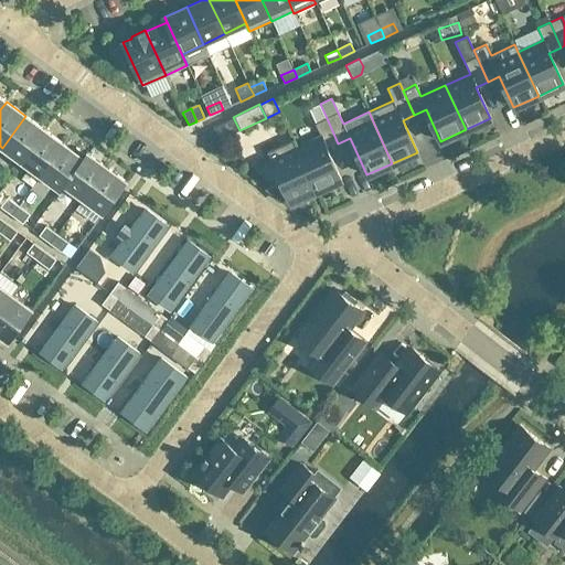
[(22,162),(45,130),(25,116),(2,148),(22,162)]
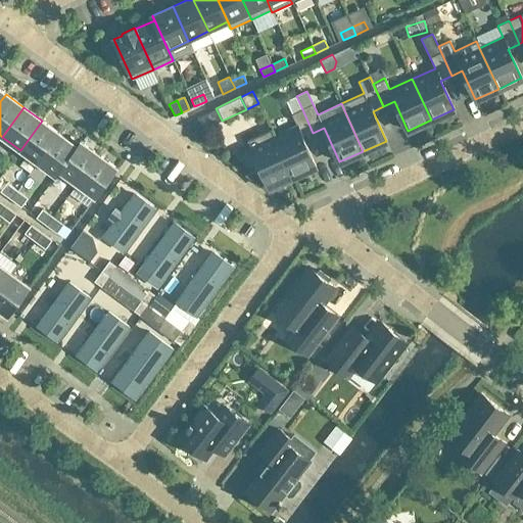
[(302,137),(313,133),(302,109),(291,114),(296,126),(273,136),(292,177),(316,167),(302,137)]
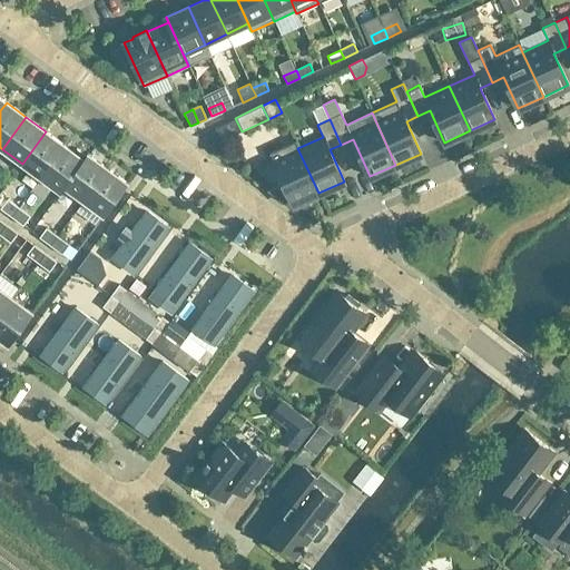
[(41,178),(65,146),(46,131),(22,164),(41,178)]
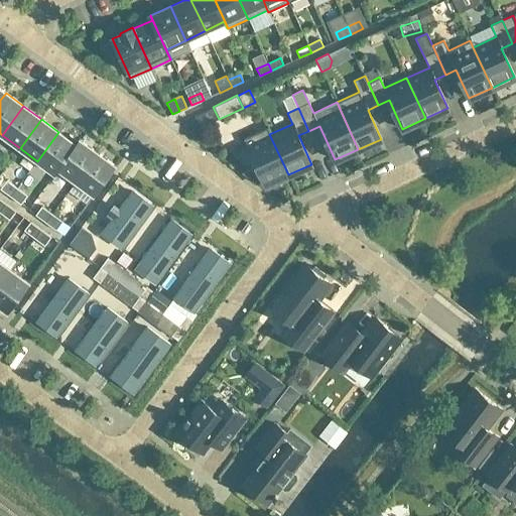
[(288,174),(269,134),(267,128),(244,138),(256,165),(242,172),(257,183),(264,180),(266,184),(288,174)]
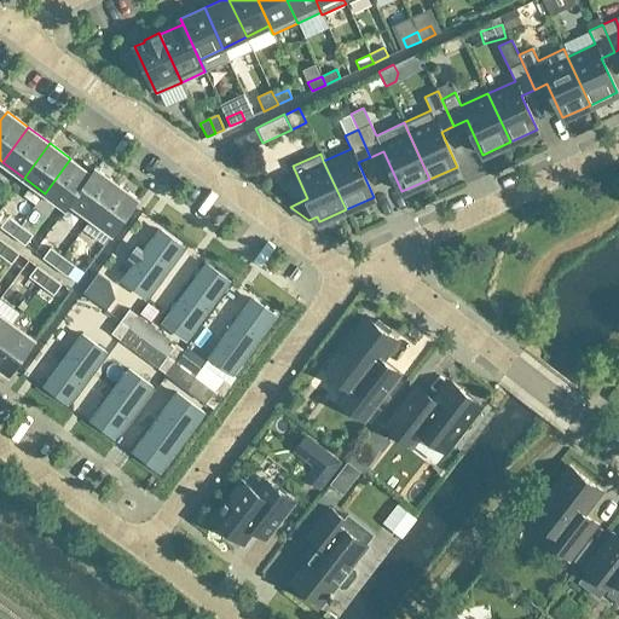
[(67,209),(70,203),(96,168),(94,167),(93,169),(84,162),(80,166),(70,158),(45,194),(67,209)]
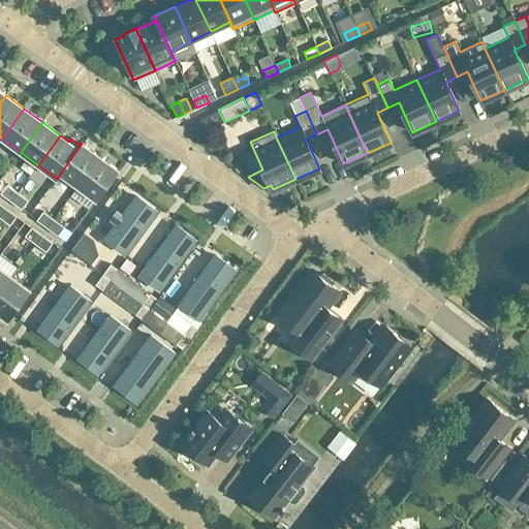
[(79,187),(100,157),(82,144),(60,174),(79,187)]
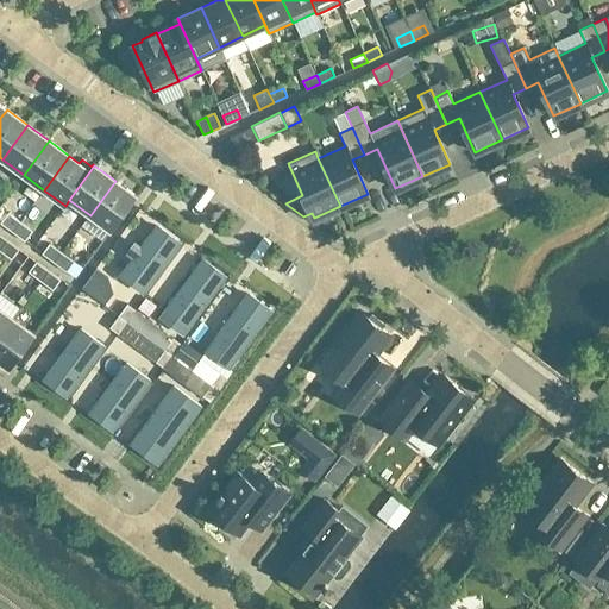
[(136,196),(115,181),(90,215),(111,231),(136,196)]
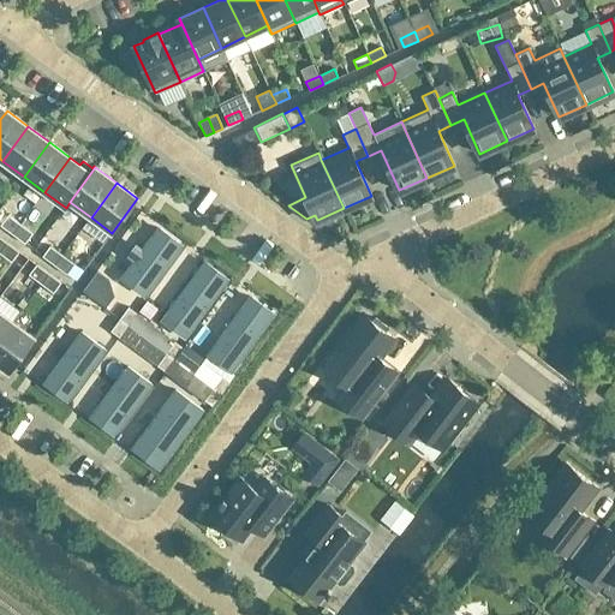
[(12,234),(21,224),(9,215),(0,226),(12,234)]
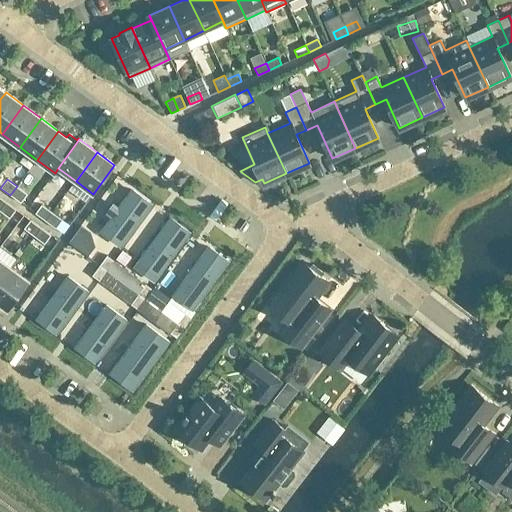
[(27,194),(17,186),(10,195),(20,202),(27,194)]
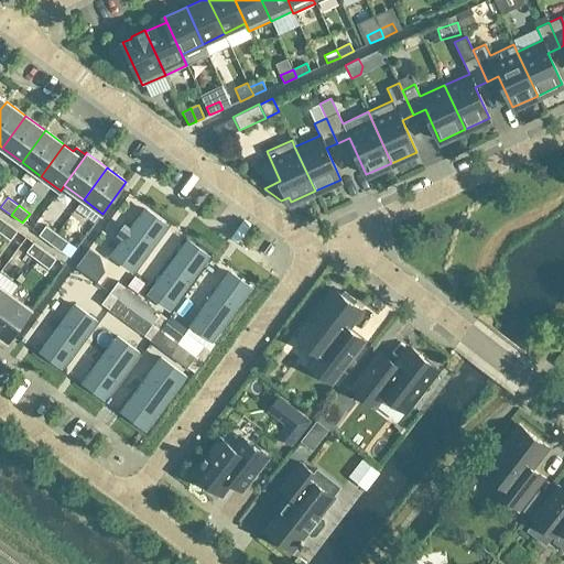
[(175,226),(149,206),(112,255),(139,274),(175,226)]
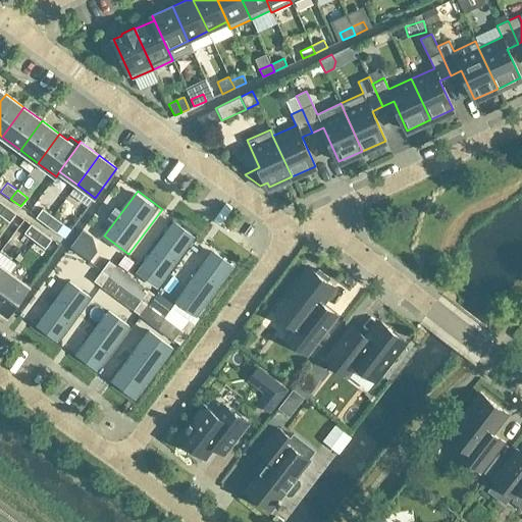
[(16,213),(6,205),(0,213),(0,214),(9,222),(16,213)]
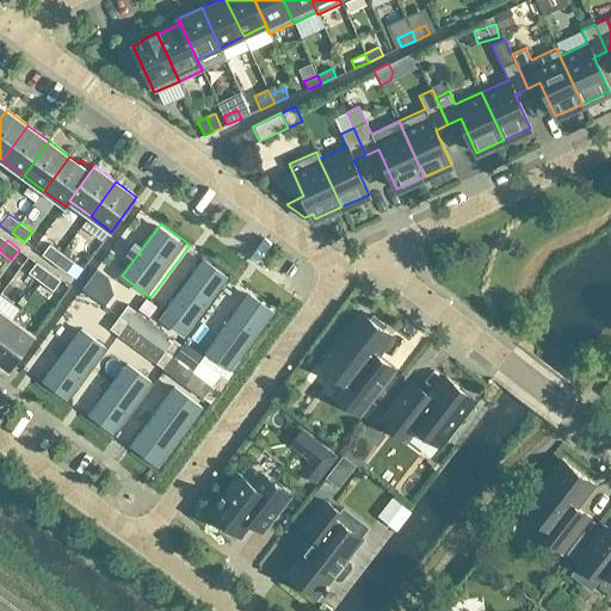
[(54,264),(62,253),(50,245),(42,254),(54,264)]
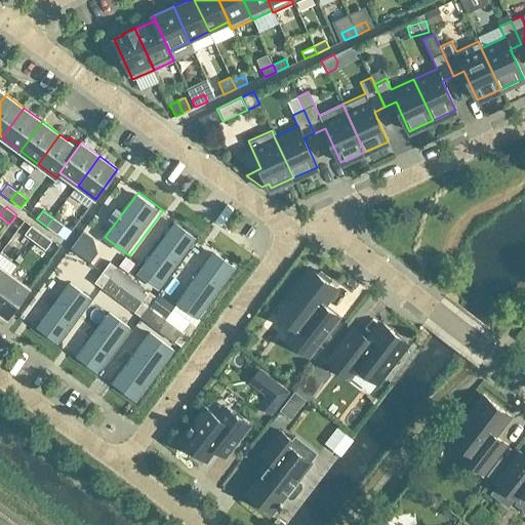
[(64,226),(53,217),(46,227),(56,234),(64,226)]
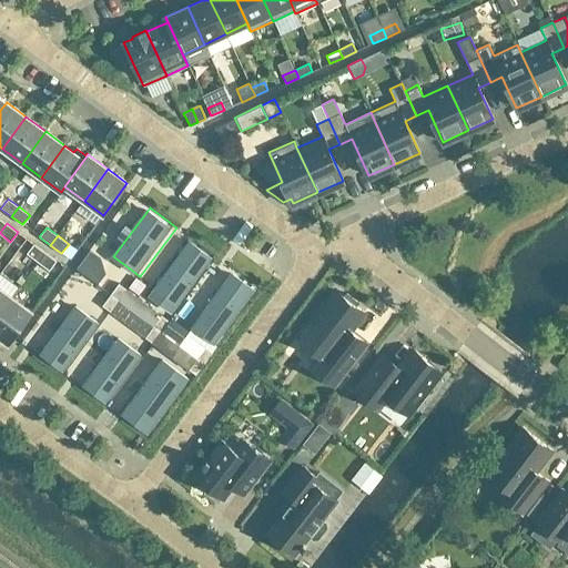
[(219,261),(191,241),(154,290),(181,310),(219,261)]
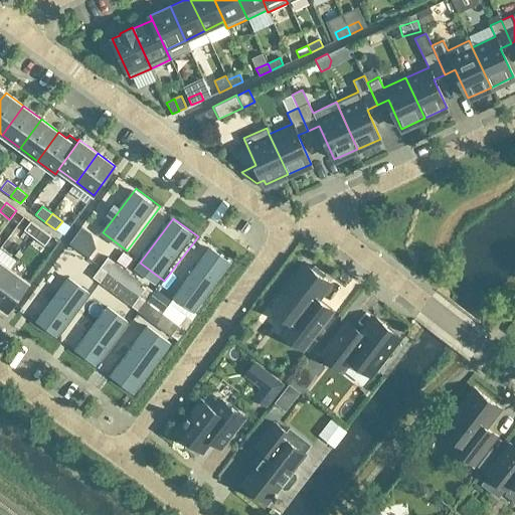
[(34,237),(41,228),(30,221),(24,229),(34,237)]
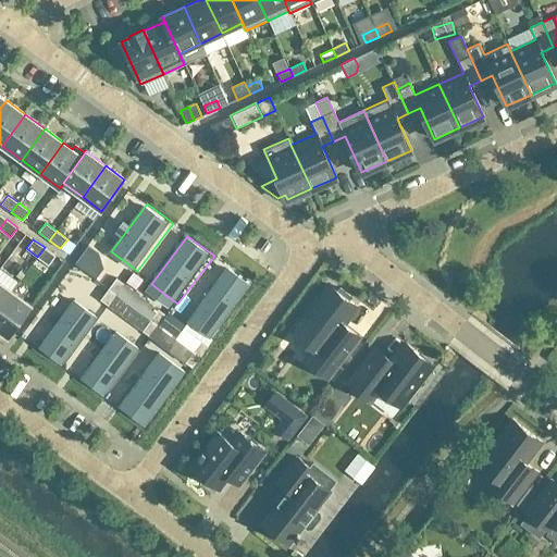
[(56,256),(45,247),(37,257),(48,264),(56,256)]
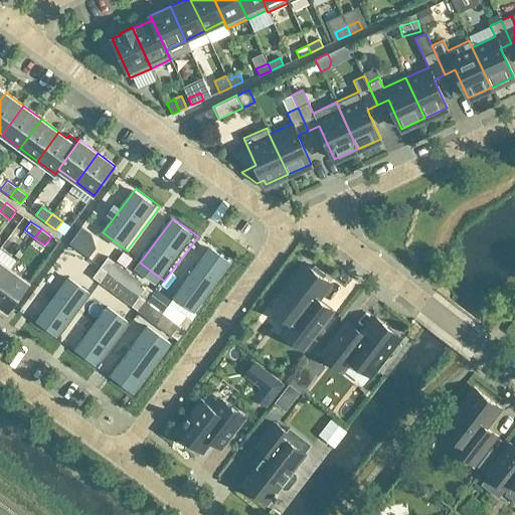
[(236,263),(212,245),(174,297),(198,314),(236,263)]
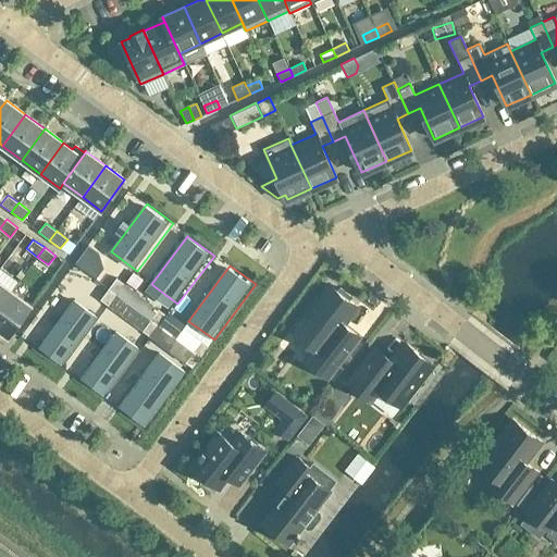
[(0,308),(12,292),(0,282),(0,308)]
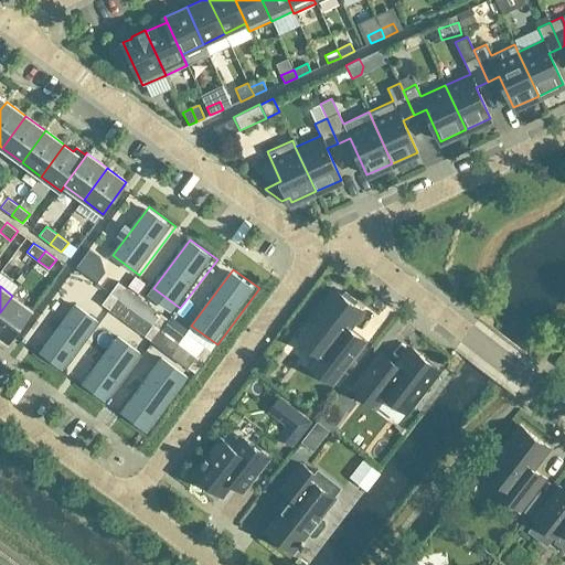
[(364,341),(349,329),(349,328),(362,310),(354,305),(356,301),(344,291),(342,296),(333,289),(323,304),(319,300),(308,315),(311,318),(297,337),(318,353),(308,365),(331,384),(364,341)]
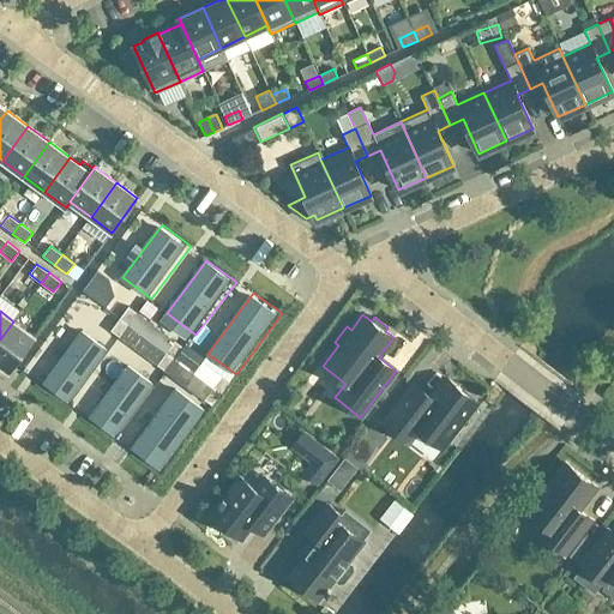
[(35,337),(13,321),(0,339),(0,365),(10,372),(35,337)]
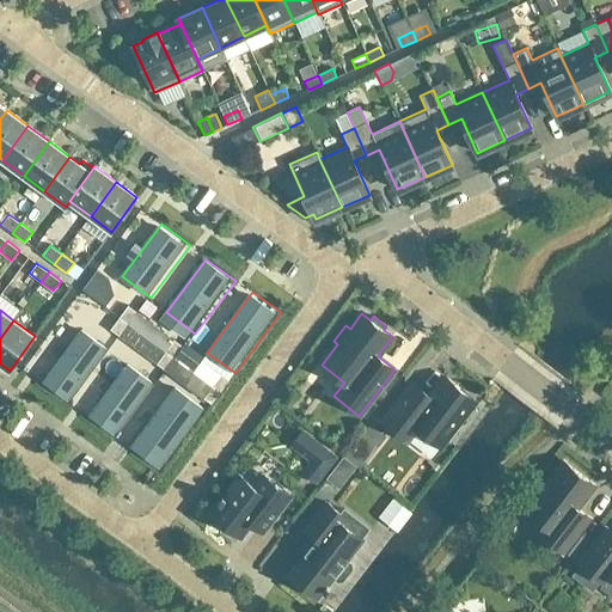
[(112,350),(83,329),(43,381),(72,403),(112,350)]
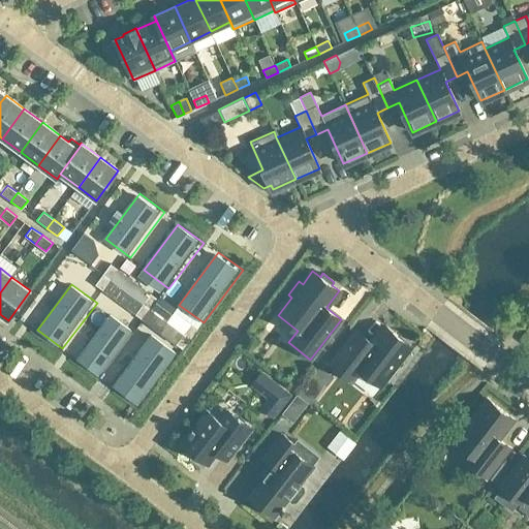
[(135,335),(111,316),(76,362),(101,380),(135,335)]
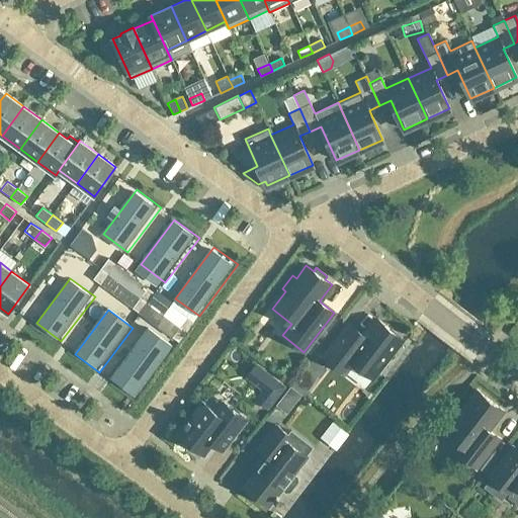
[(387,357),(401,340),(404,342),(405,342),(376,320),(364,335),(363,335),(349,324),(323,356),(344,373),(353,362),(372,376),(377,370),(380,373),(391,359),(387,357)]
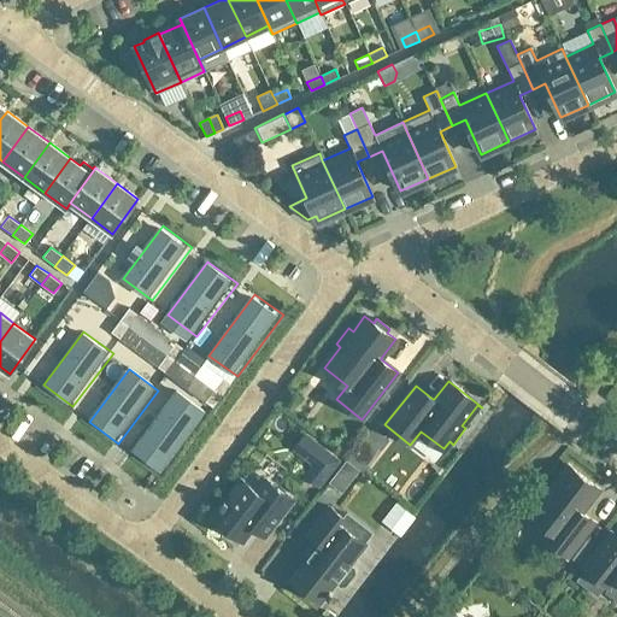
[(209,415),(177,392),(133,453),(163,476),(209,415)]
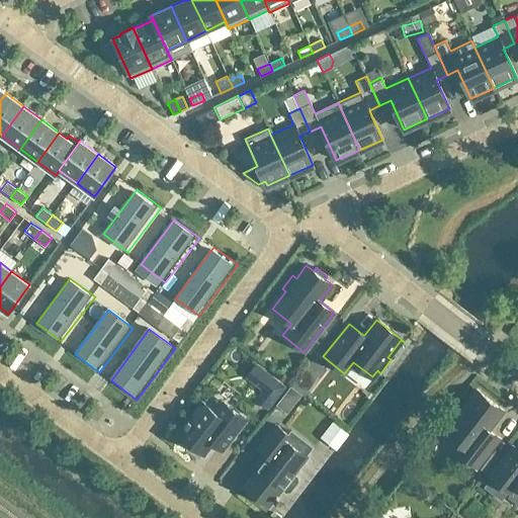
[(313,358),(291,386),(301,395),(304,397),(326,368),(313,358)]
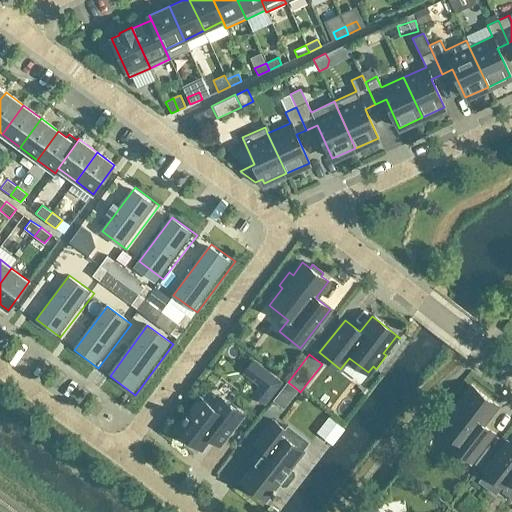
[(264,404),(281,382),(268,372),(251,395),(264,404)]
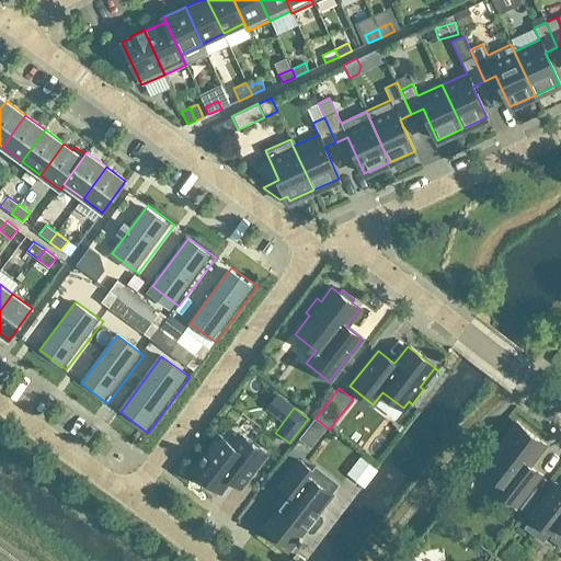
[(310,448),(327,427),(316,419),(315,418),(298,438),(310,448)]
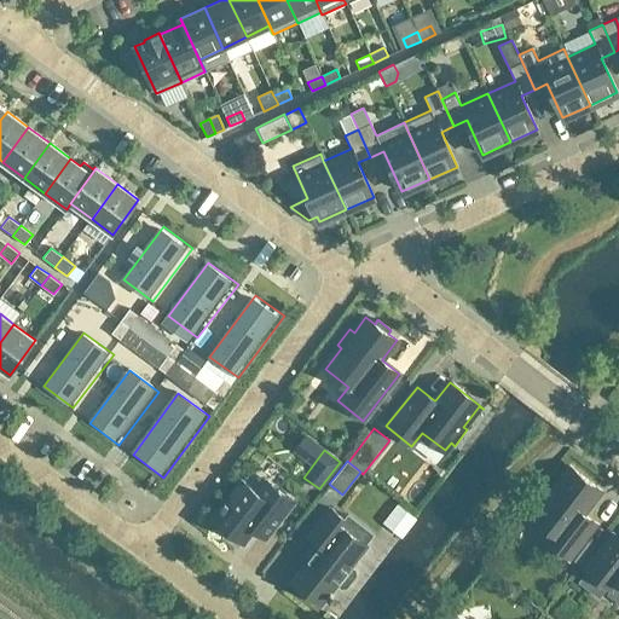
[(600,491),(571,467),(532,518),(550,531),(544,539),(570,559),(596,525),(583,514),(600,491)]
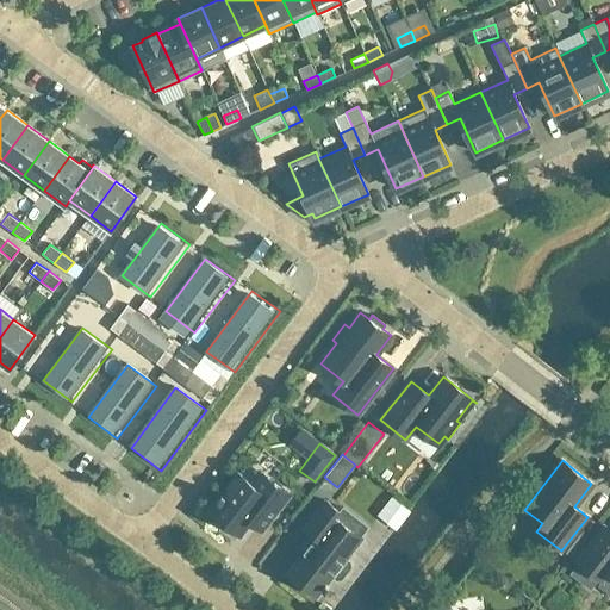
[(213,521),(229,534),(232,529),(240,535),(249,522),(261,530),(288,495),(262,474),(254,485),(238,474),(223,495),(222,495),(217,499),(218,500),(210,511),(216,517),(213,521)]
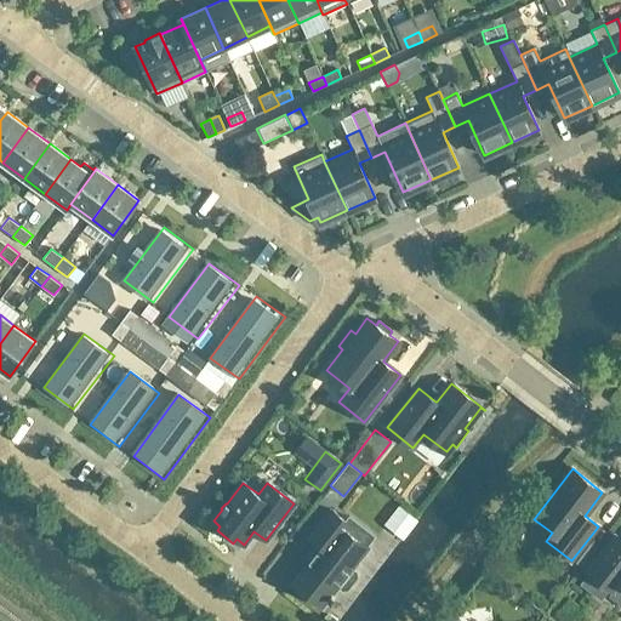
[(352,569),(368,548),(366,546),(374,536),(349,518),(347,522),(330,510),(309,537),(322,546),(294,584),(307,593),(307,599),(315,605),(318,608),(323,605),(337,586),(342,590),(347,590),(357,577),(355,573),(352,569)]
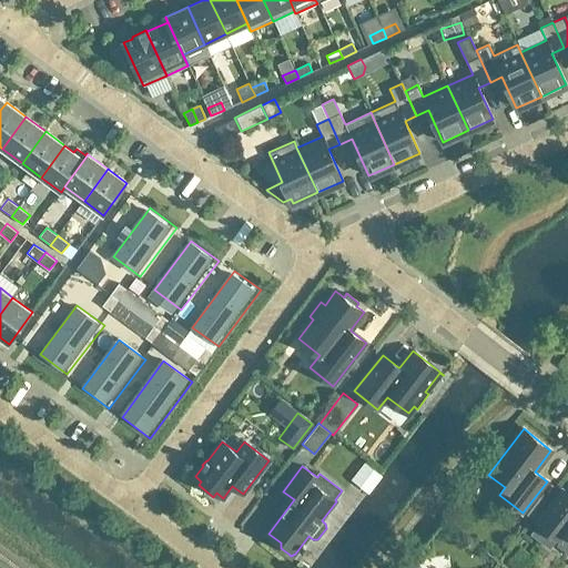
[(567,534),(567,494),(564,492),(563,490),(537,524),(560,541),(567,534)]
